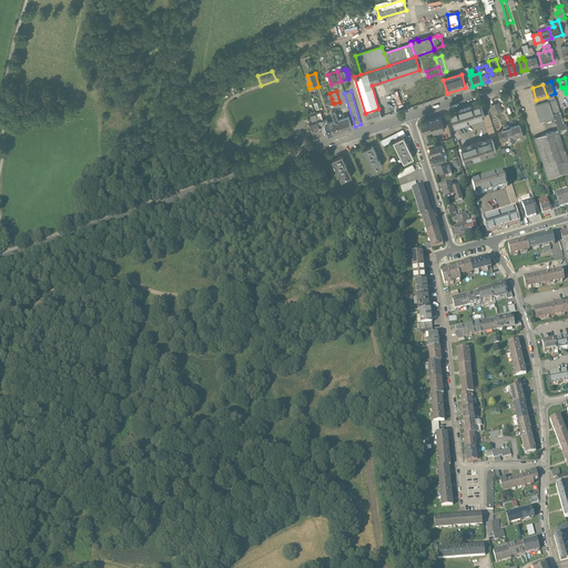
[(556,100),(549,102),(551,111),(558,109),(556,100)]
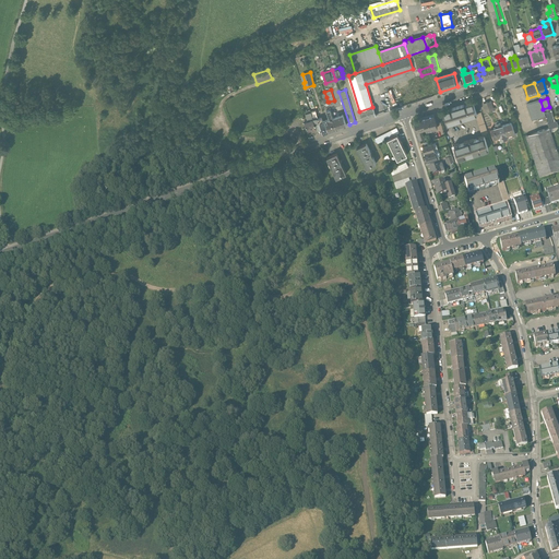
[(540,100),(526,105),(532,121),(545,116),(543,109),(540,100)]
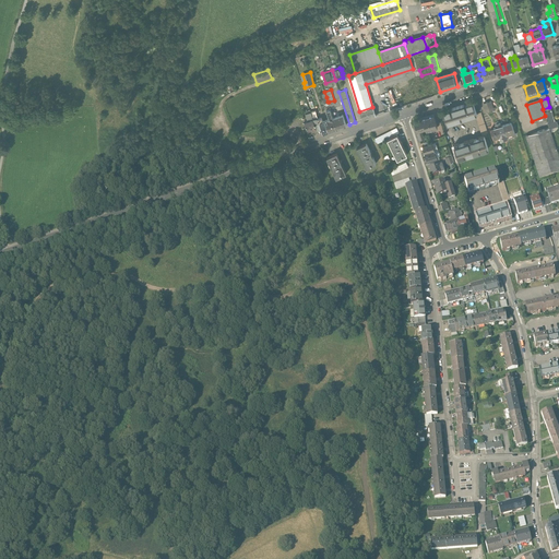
[(473,102),(459,106),(463,119),(475,116),(477,115),(473,102)]
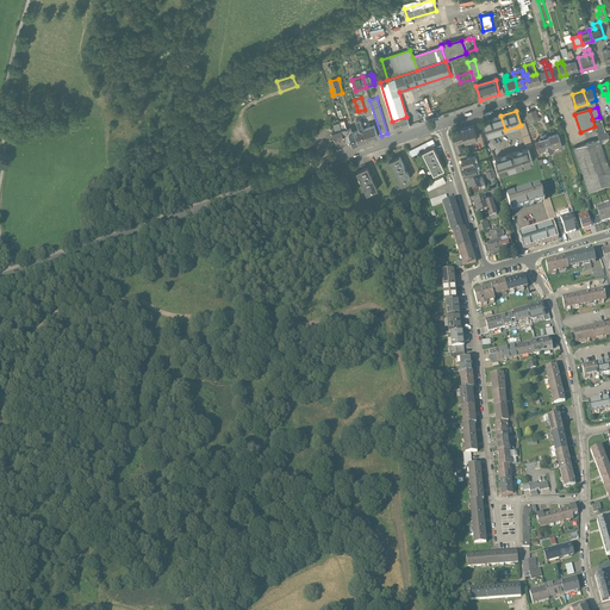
[(374,125),(368,126),(365,114),(359,116),(359,117),(360,119),(367,141),(379,137),(374,125)]
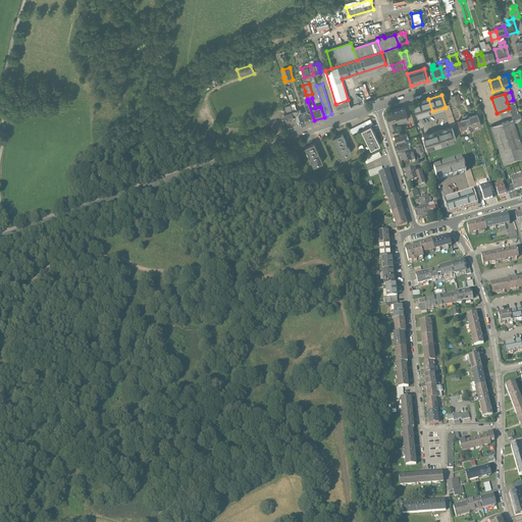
[(428,99),(414,104),(418,116),(432,111),(428,99)]
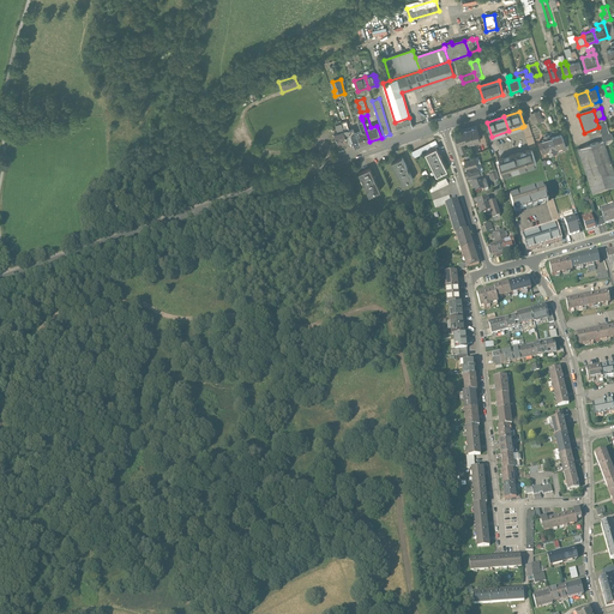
[(409,118),(395,122),(398,131),(413,126),(410,118),(409,118)]
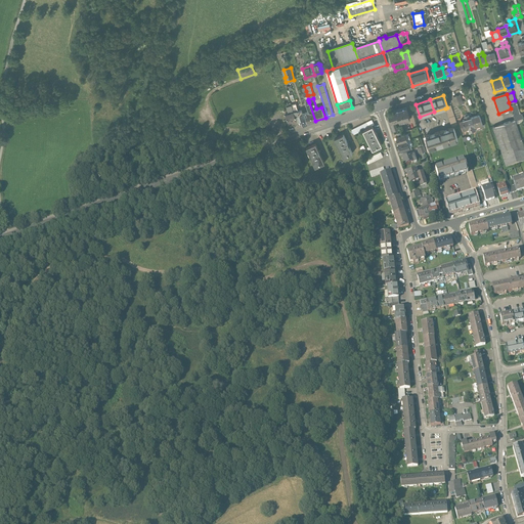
[(517,103),(516,103),(515,100),(509,102),(511,108),(515,121),(515,122),(523,119),(522,115),(521,116),(517,103)]
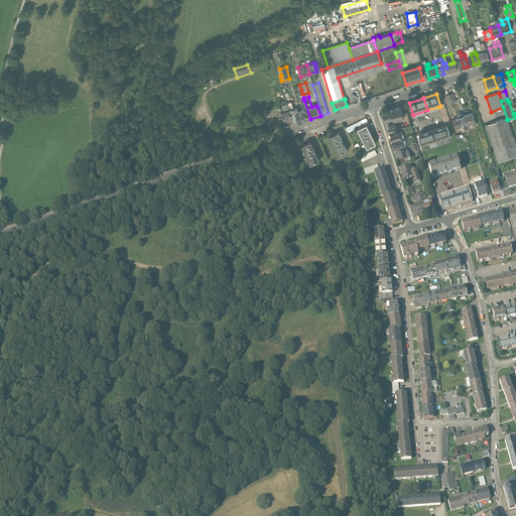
[(310,119),(304,101),(300,102),(302,108),(304,110),(299,111),(302,121),(310,119)]
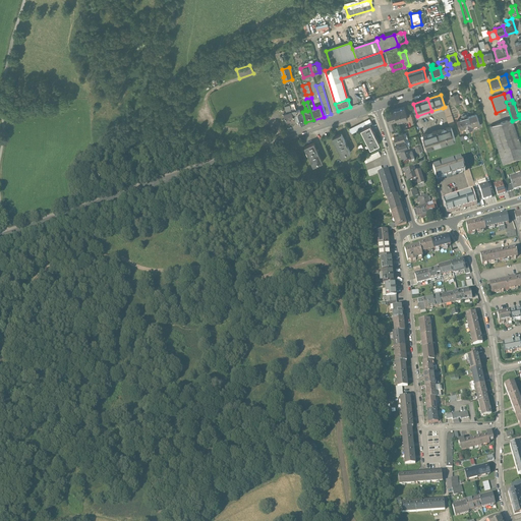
[(299,110),(296,111),(294,103),(289,105),(294,121),(295,121),(299,120),(301,124),(305,122),(302,112),(300,113),(299,110)]
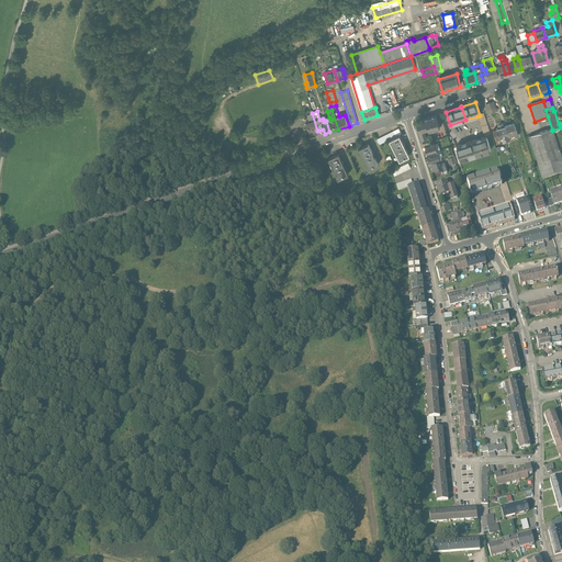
[(312,113),(307,114),(310,122),(306,122),(310,133),(314,132),(317,131),(312,113)]
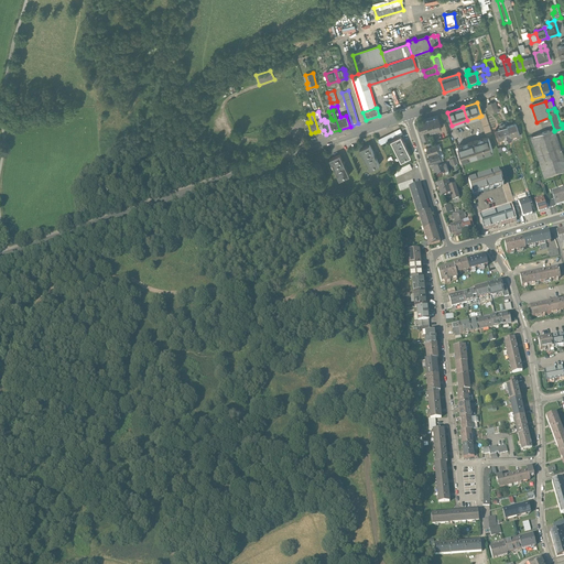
[(489,125),(485,115),(481,116),(479,117),(483,127),(489,125)]
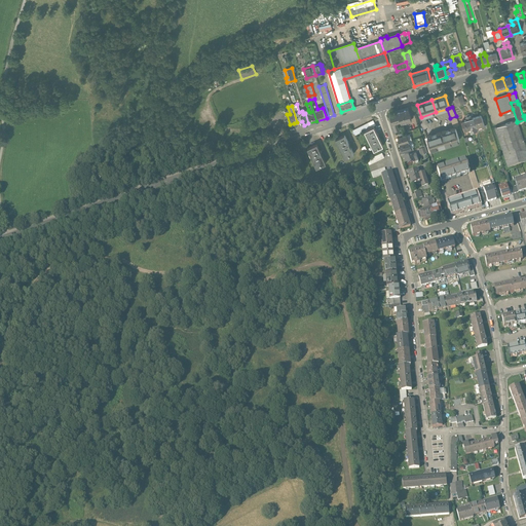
[(407,108),(397,111),(401,121),(401,122),(411,119),(407,108)]
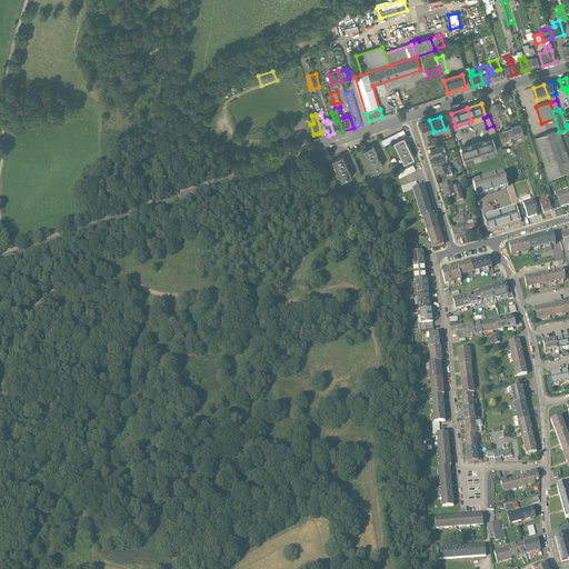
[(433,131),(429,120),(420,122),(425,135),(429,132),(433,131)]
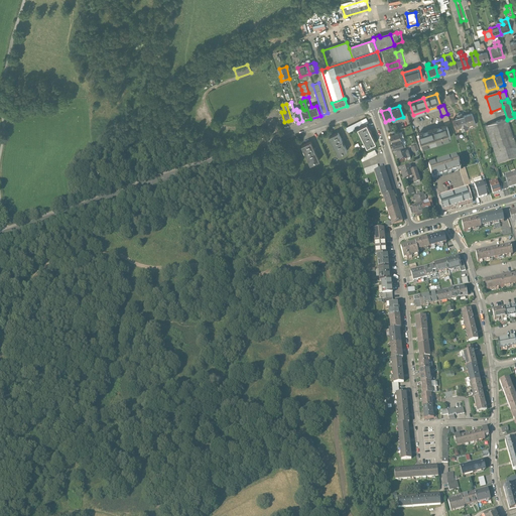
[(447,114),(441,116),(444,126),(446,126),(450,124),(447,114)]
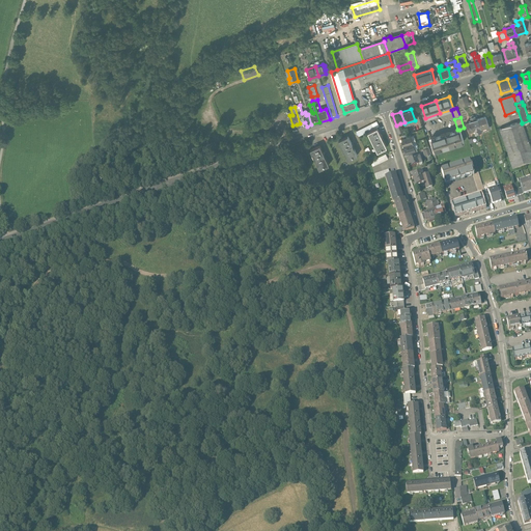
[(475,117),(472,118),(476,131),(474,131),(475,135),(482,133),(481,131),(480,129),(481,129),(478,119),(476,120),(475,117)]
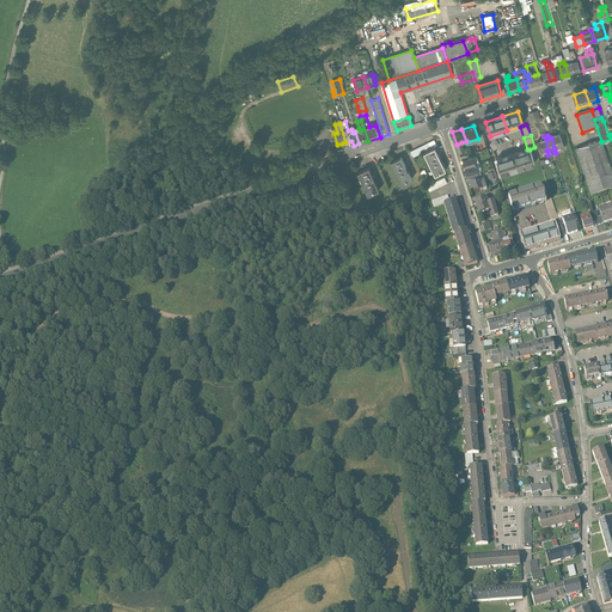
[(560,135),(551,138),(555,148),(554,148),(555,151),(564,148),(560,135)]
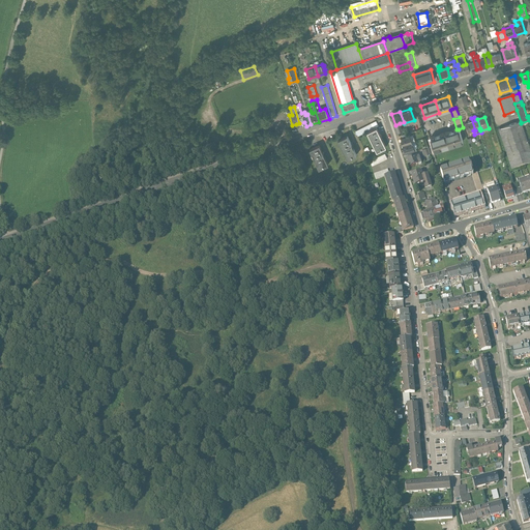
[(469,122),(465,123),(468,133),(473,130),(475,130),(471,118),(468,119),(469,122)]
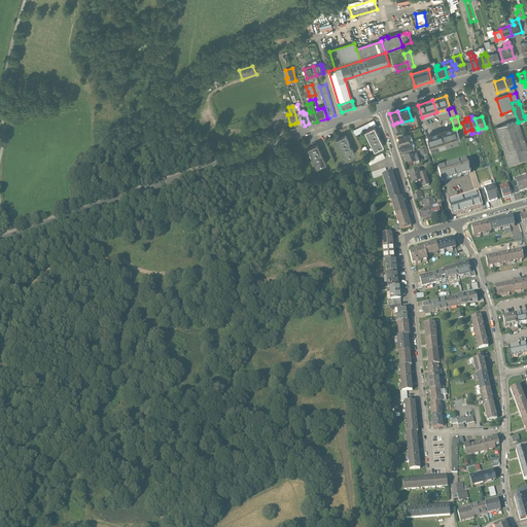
[(518,121),(496,129),(508,168),(526,162),(526,148),(518,123),(518,121)]
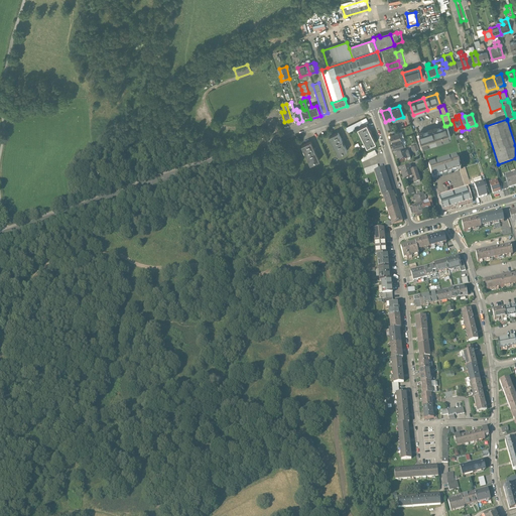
[(361,120),(346,127),(349,132),(364,125),(361,120)]
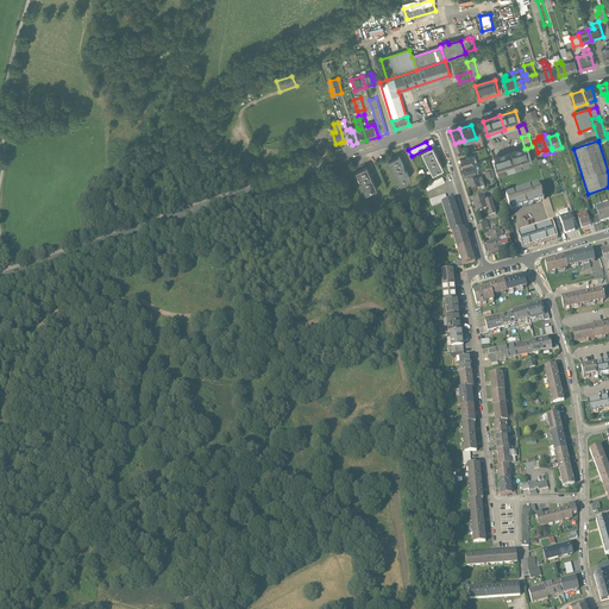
[(444,170),(433,148),(422,152),(433,175),(444,170)]
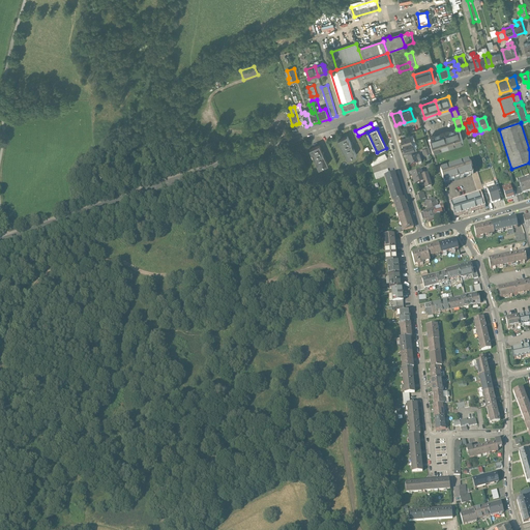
[(457,129),(444,134),(448,145),(463,141),(459,129),(457,129)]
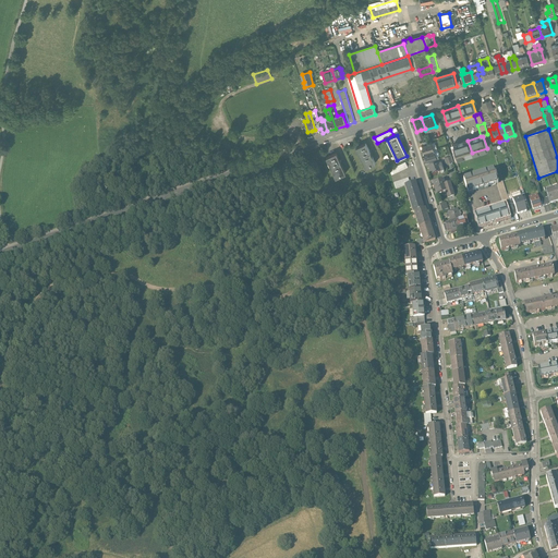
[(468,141),(453,146),(457,158),(472,153),(468,141)]
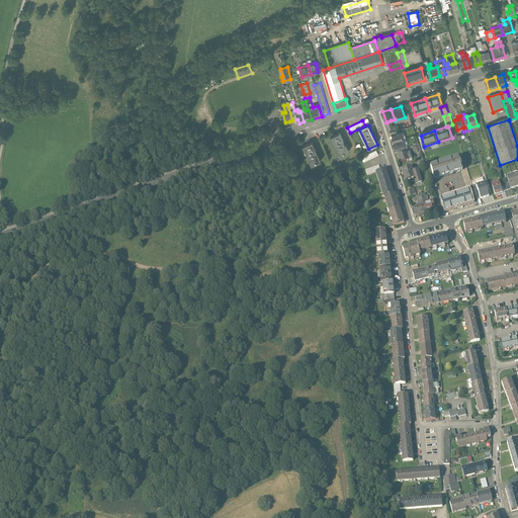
[(401,133),(392,136),(393,142),(403,139),(401,133)]
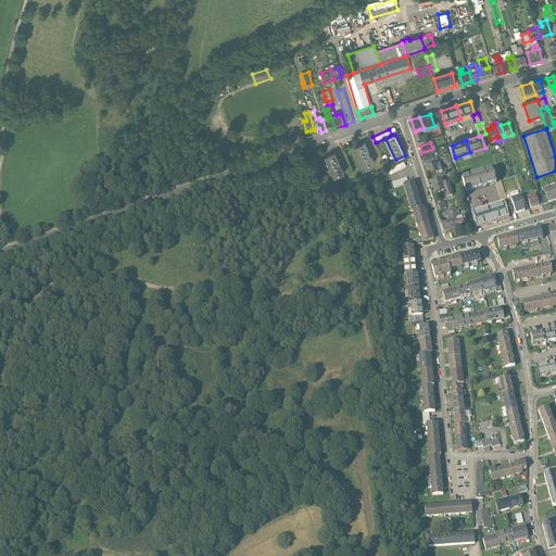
[(374,164),(364,143),(355,148),(364,168),(374,164)]
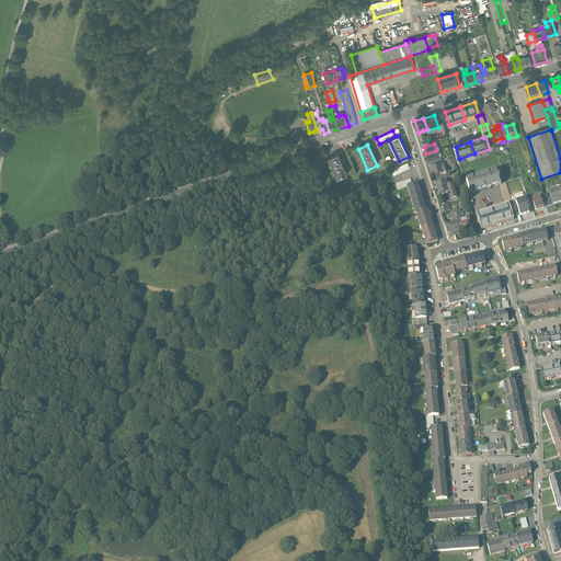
[(436,150),(425,153),(428,161),(430,160),(438,158),(436,150)]
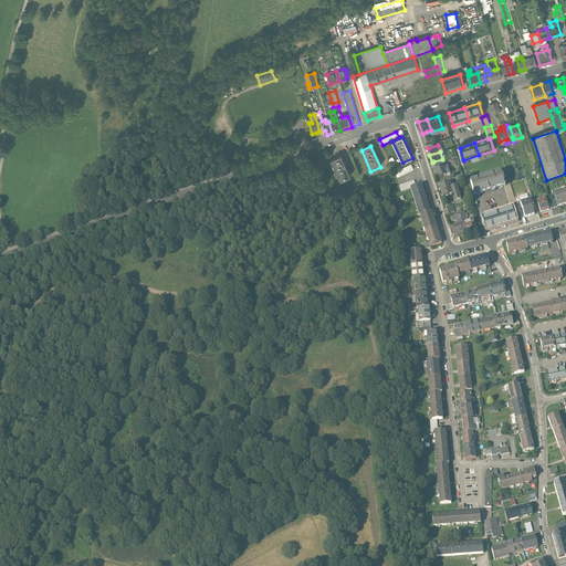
[(350,177),(341,156),(331,160),(341,181),(350,177)]
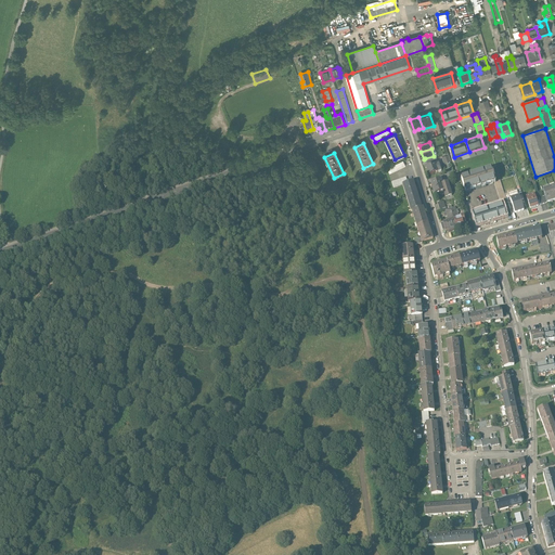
[(403,160),(389,167),(392,172),(405,166),(403,162),(403,160)]
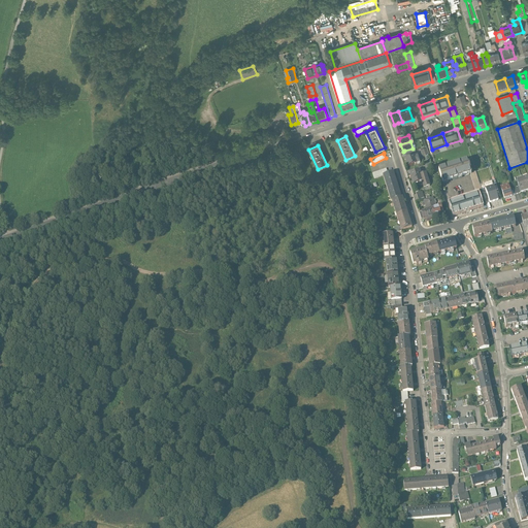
[(414,155),(404,158),(407,168),(419,164),(417,157),(414,158),(414,155)]
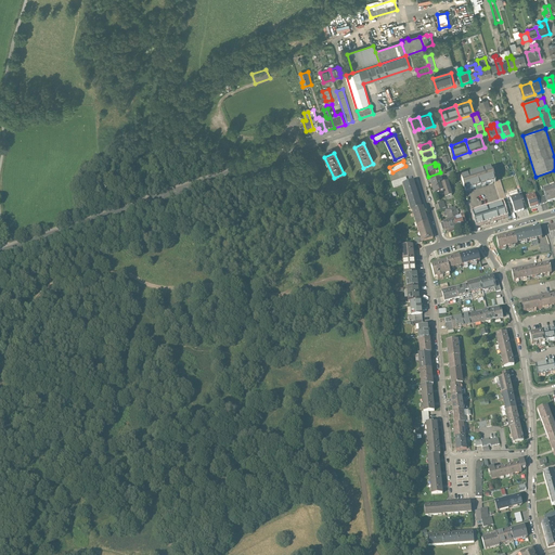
[(491,169),(476,173),(480,186),(493,182),(495,182),(491,169)]
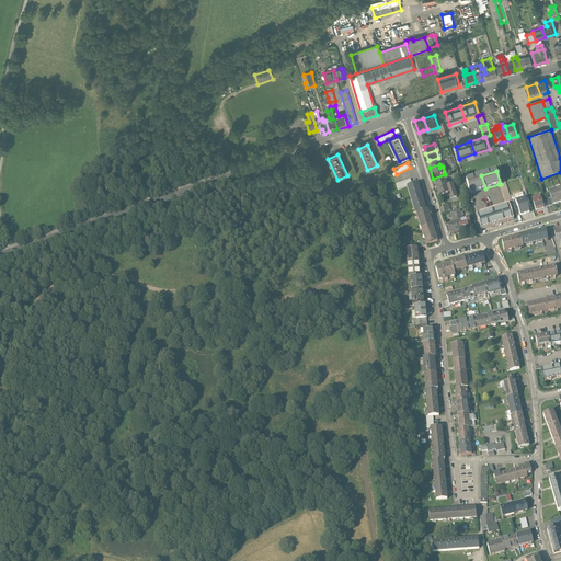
[(481,175),(466,181),(470,194),(485,189),(481,175)]
